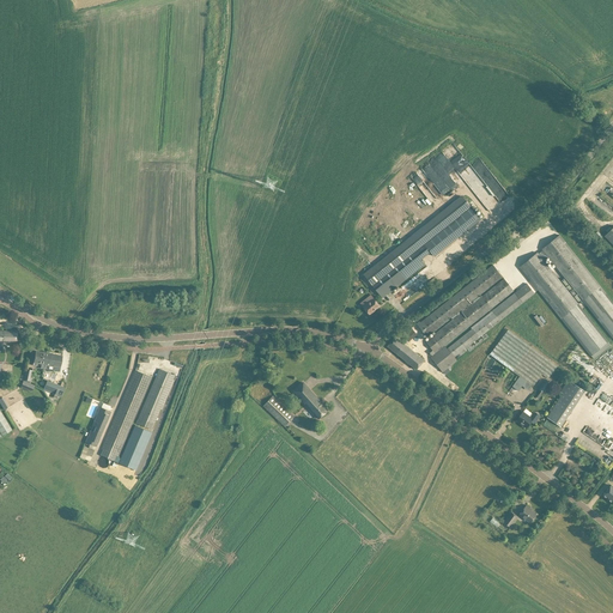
[(456,184),(462,180),(443,153),(437,157),(456,184)]
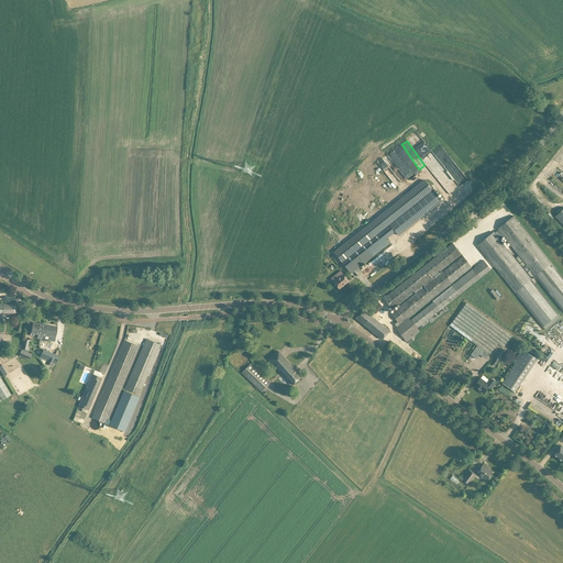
[(454,168),(456,166),(442,146),(434,152),(457,184),(463,180),(454,168)]
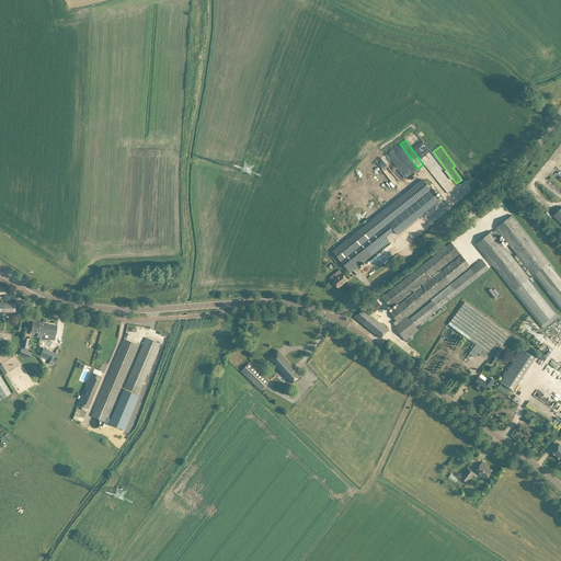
[(393,150),(376,163),(385,173),(391,169),(392,172),(398,168),(405,178),(411,173),(393,150)]
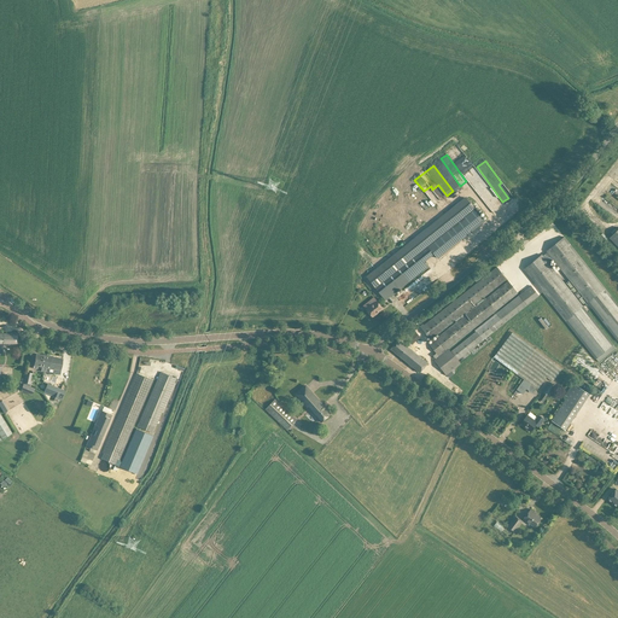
[(384,281),(394,293),(427,266),(425,262),(435,254),(438,258),(484,220),(465,197),(366,275),(375,289),(384,281)]
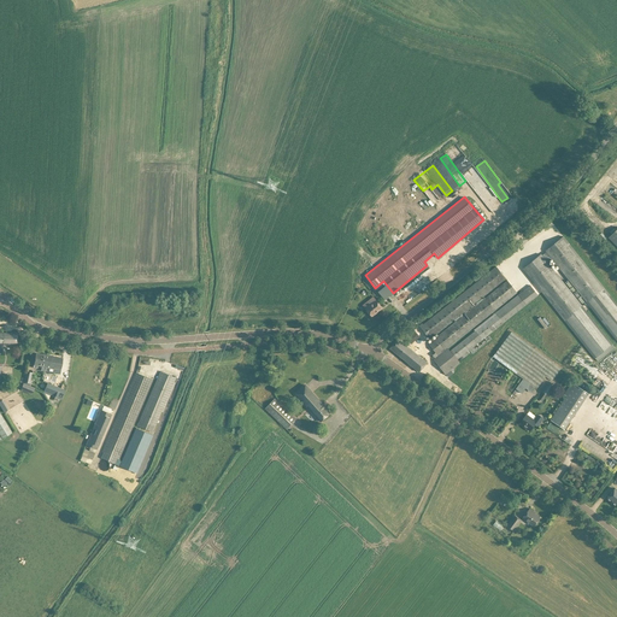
[(541,256),(541,254),(523,269),(591,354),(592,353),(598,362),(615,348),(609,340),(545,259),(550,256),(613,336),(616,340),(616,304),(563,236),(546,251),(547,252),(541,256)]
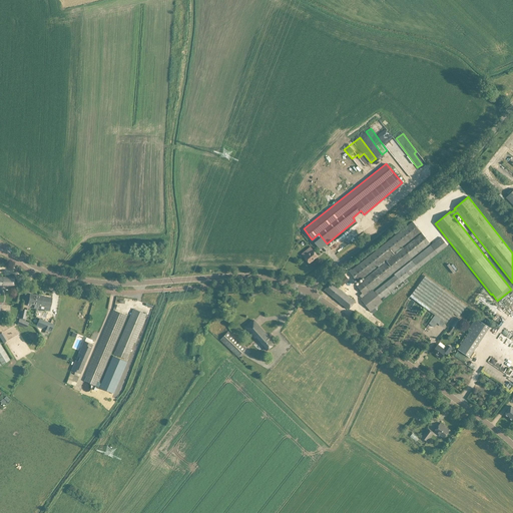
[(358,282),(420,231),(413,221),(352,270),(351,269),(349,271),(358,282)]
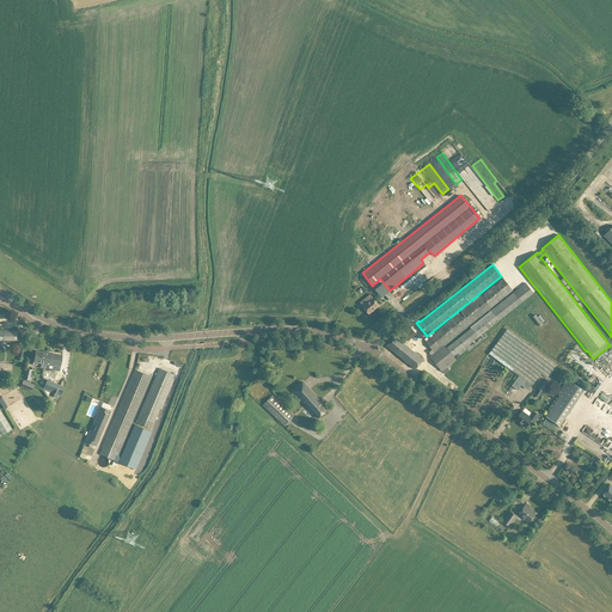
[(380,279),(372,286),(381,298),(390,291),(380,279)]
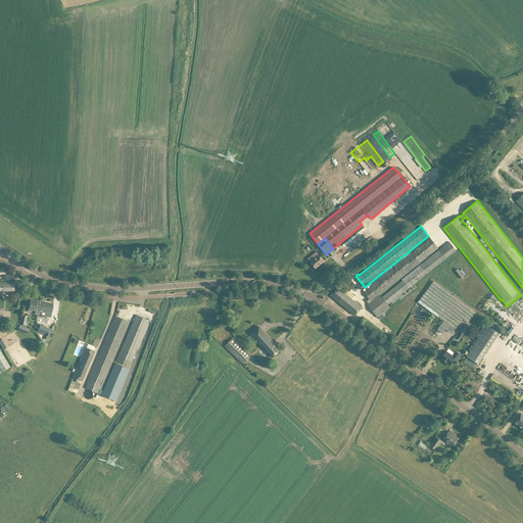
[(430,238),(363,291),(369,299),(367,300),(369,303),(368,304),(378,318),(378,317),(380,320),(384,317),(382,314),(383,314),(389,308),(389,306),(398,298),(400,300),(417,288),(416,286),(415,285),(414,284),(457,250),(449,241),(401,280),(402,281),(382,297),(380,295),(438,248),(430,238)]
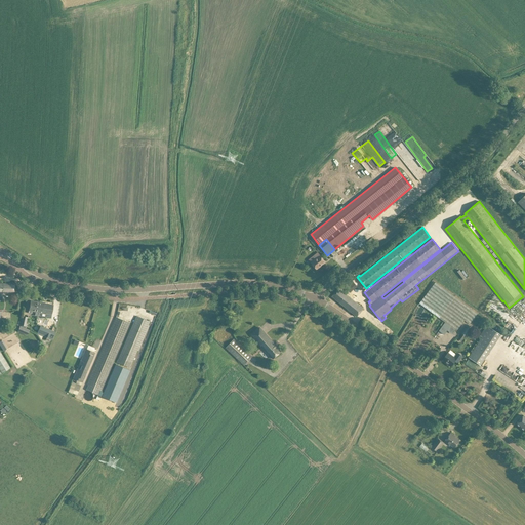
[(310,259),(309,259),(311,263),(317,270),(326,263),(320,255),(318,252),(313,256),(310,259)]
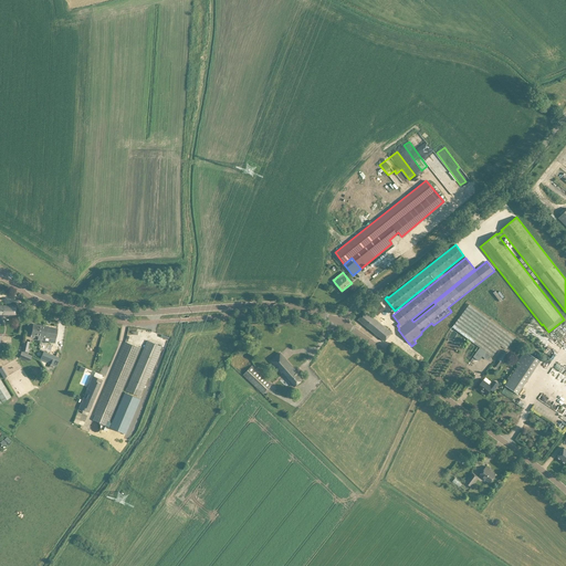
[(377,300),(369,306),(377,315),(385,308),(377,300)]
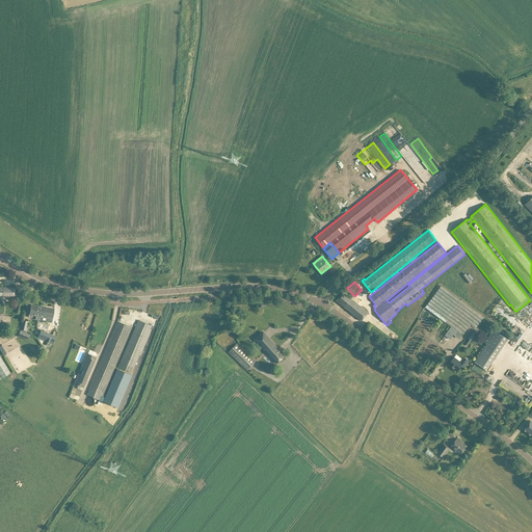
[(441,286),(425,308),(431,312),(443,320),(445,322),(460,300),(441,286)]
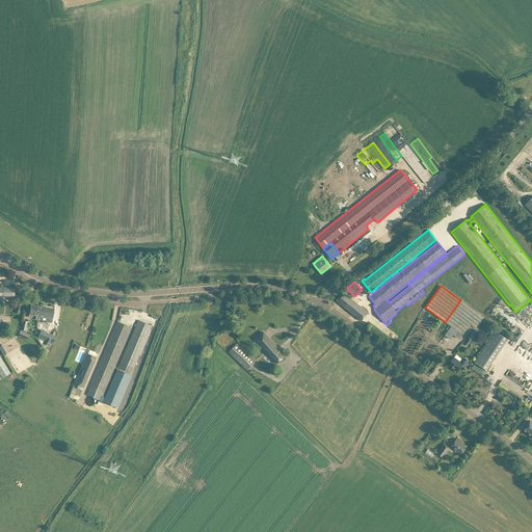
[(0,299),(2,300),(2,297),(15,297),(15,293),(15,288),(0,287),(0,299)]
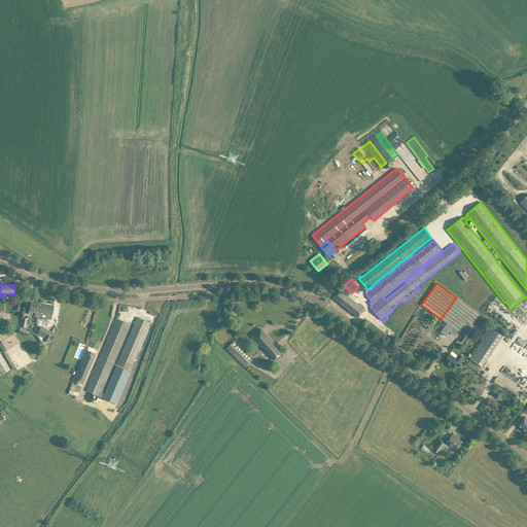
[(340,289),(332,297),(358,318),(364,310),(360,307),(356,304),(349,297),(343,292),(340,289)]
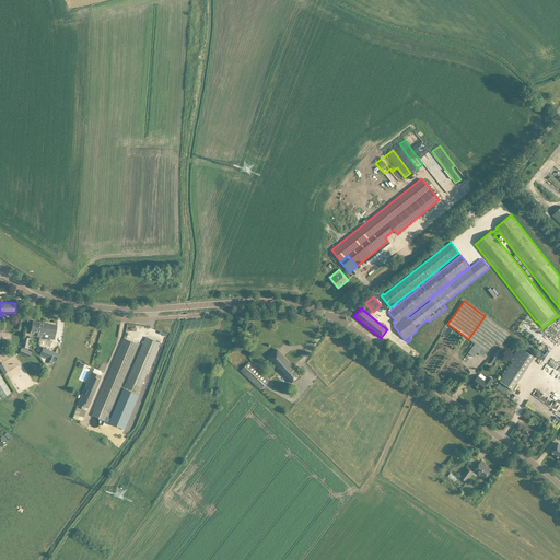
[(471,348),(468,353),(474,357),(478,351),(481,352),(483,350),(487,353),(496,341),(498,339),(503,342),(509,335),(488,318),(471,341),(474,343),(471,348)]
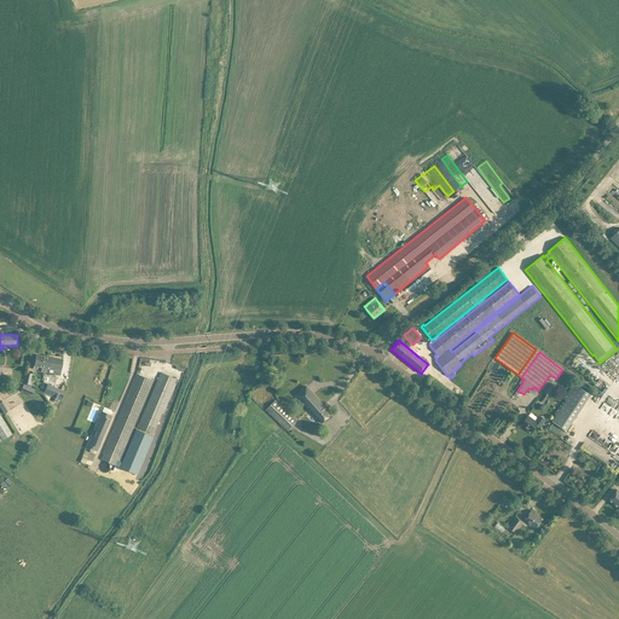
[(46,368),(47,357),(35,354),(34,366),(34,369),(38,369),(38,366),(46,368)]
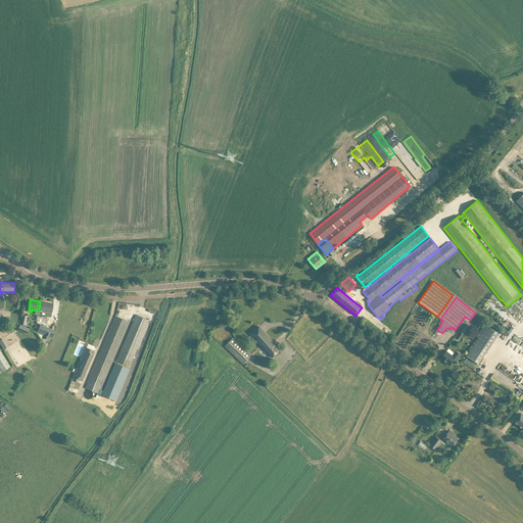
[(40,301),(39,311),(45,313),(45,316),(51,317),(53,303),(40,301)]
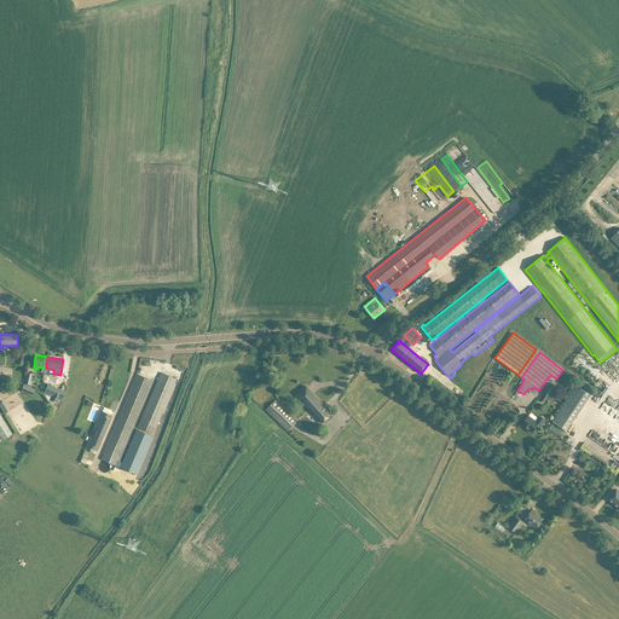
[(158,379),(138,427),(154,433),(158,421),(160,421),(175,385),(174,383),(177,379),(161,372),(158,379)]
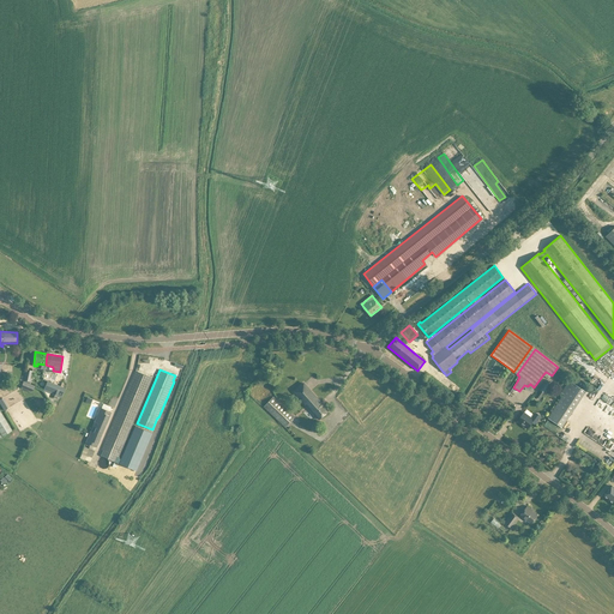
[(104,451),(102,457),(113,461),(112,463),(113,464),(114,464),(115,462),(118,457),(119,457),(152,378),(136,371),(102,450),(104,451)]
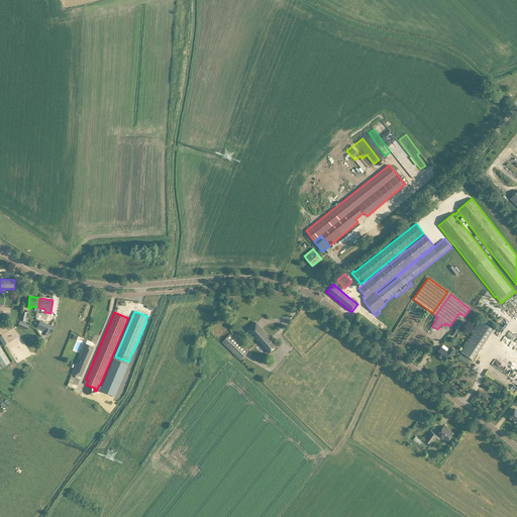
[(475,331),(461,351),(473,359),(493,329),(480,320),(473,330),(475,331)]
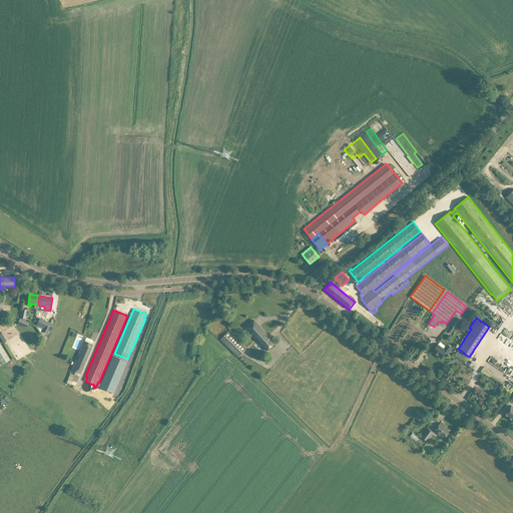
[(26,328),(28,323),(20,319),(18,324),(26,328)]
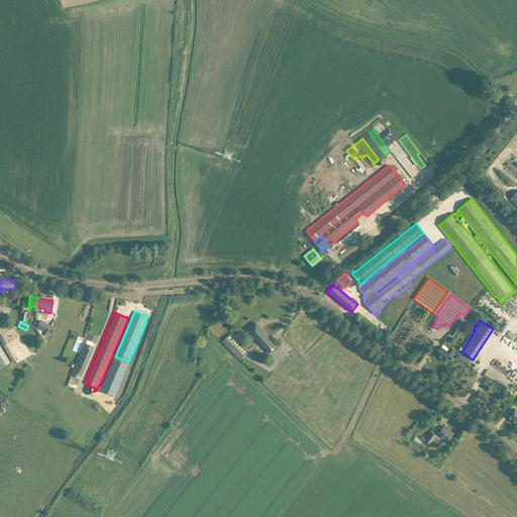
[(39,321),(36,328),(52,334),(55,327),(39,321)]
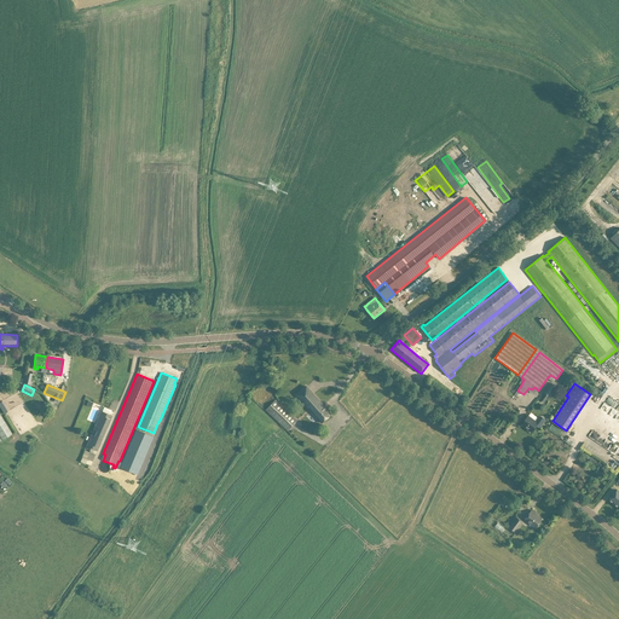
[(549,398),(555,389),(549,385),(543,393),(549,398)]
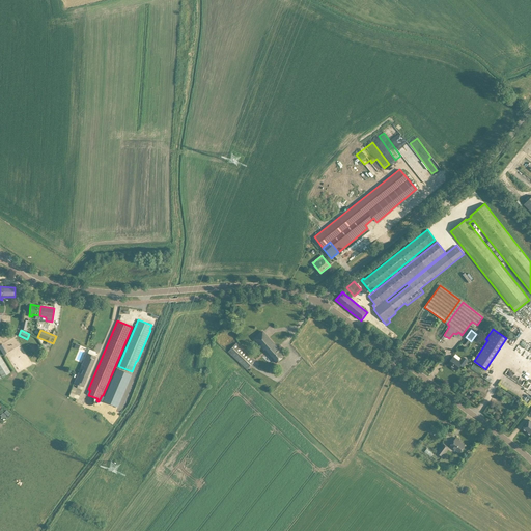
[(276,362),(284,356),(262,331),(254,338),(276,362)]
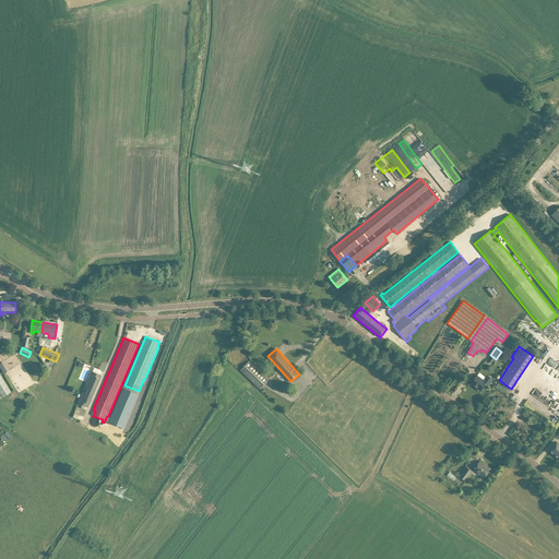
[(260,389),(269,380),(249,361),(240,370),(260,389)]
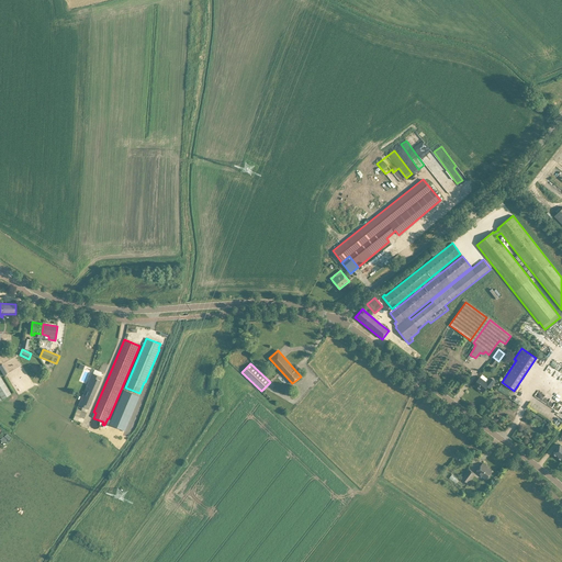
[(79,405),(72,418),(83,423),(89,409),(100,382),(102,378),(100,377),(93,373),(92,373),(90,378),(79,405)]
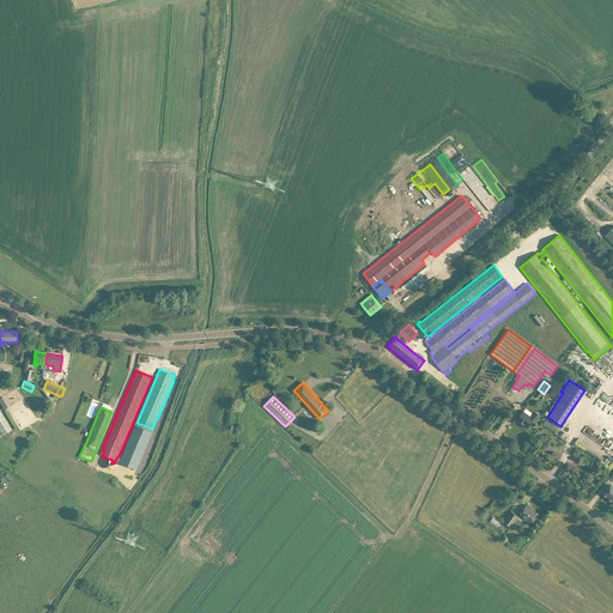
[(0,431),(2,436),(12,430),(0,410),(0,431)]
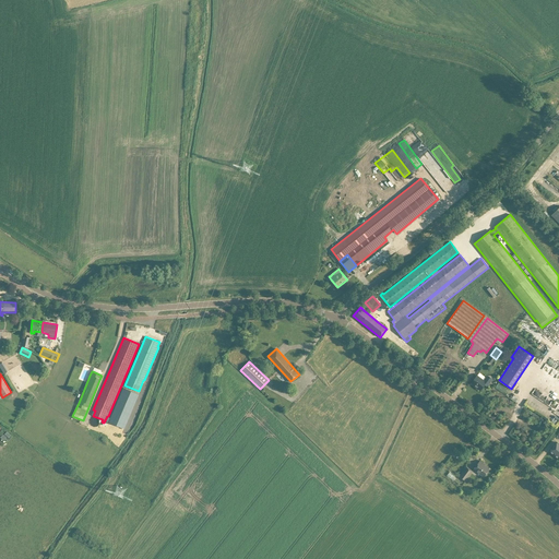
[(486,381),(485,382),(477,376),(471,383),(480,390),(484,385),(485,384),(487,387),(492,379),(488,377),(485,381),(486,381)]
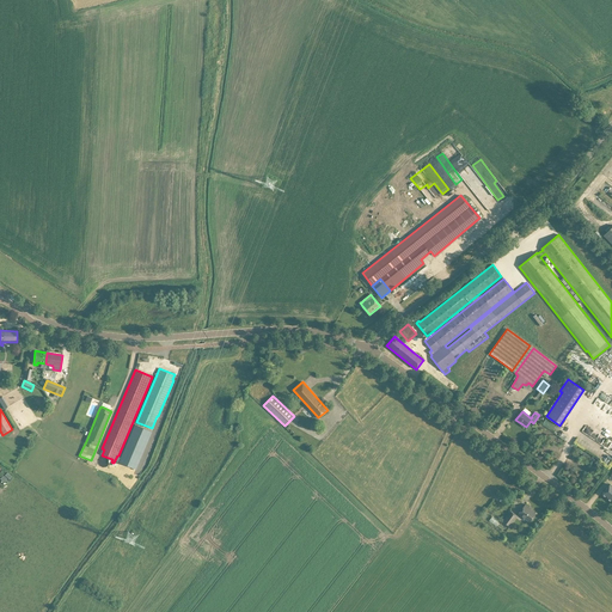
[(118,457),(117,461),(135,470),(142,454),(152,432),(135,424),(122,457),(121,458),(118,457)]
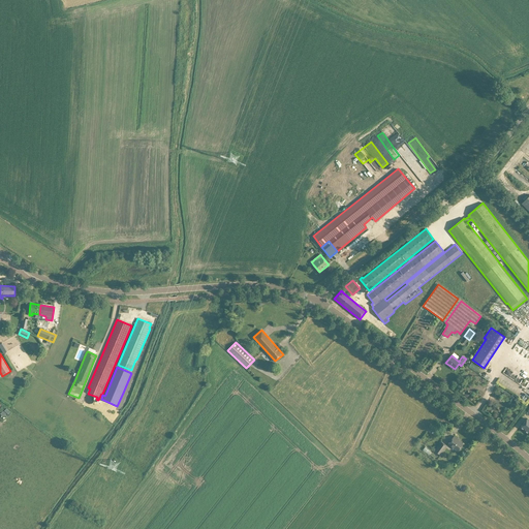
[(458,452),(463,444),(457,439),(458,438),(454,436),(448,444),(458,452)]
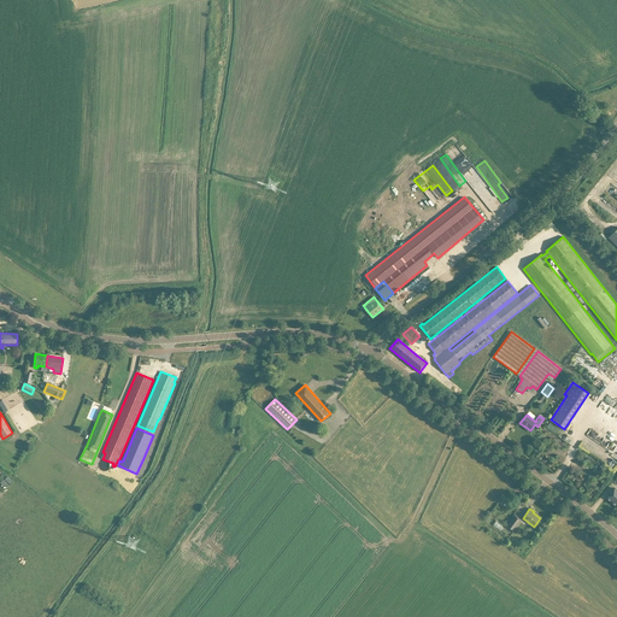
[(513,530),(522,521),(515,516),(506,526),(513,530)]
